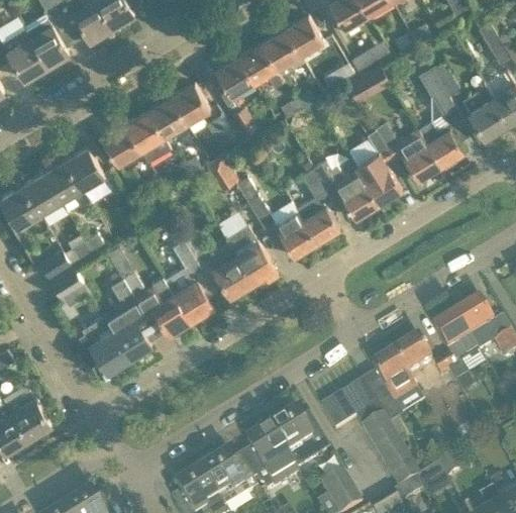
[(43,15),(23,28),(24,30),(29,39),(46,68),(47,67),(49,71),(62,64),(59,60),(69,55),(66,49),(54,28),(64,22),(49,0),(36,0),(44,11),(42,12),(43,15)]
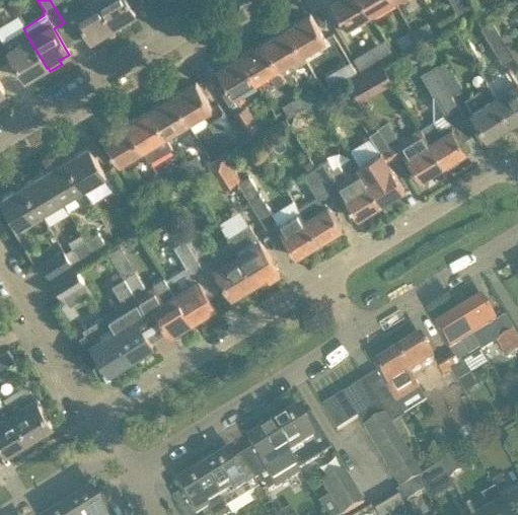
[(63,0),(64,0),(63,0),(50,0),(64,22),(76,44),(86,38),(86,37),(89,42),(112,28),(94,0),(83,7),(79,0),(65,0),(66,0),(65,0),(63,0)]
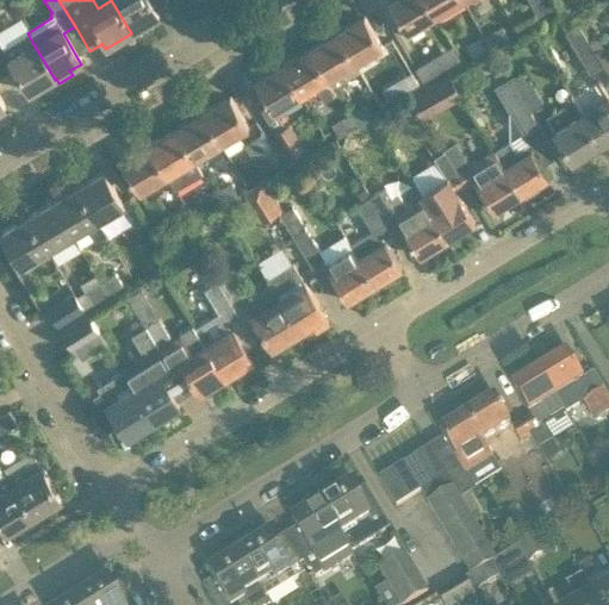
[(111,0),(131,33),(157,18),(154,12),(147,0),(111,0)]
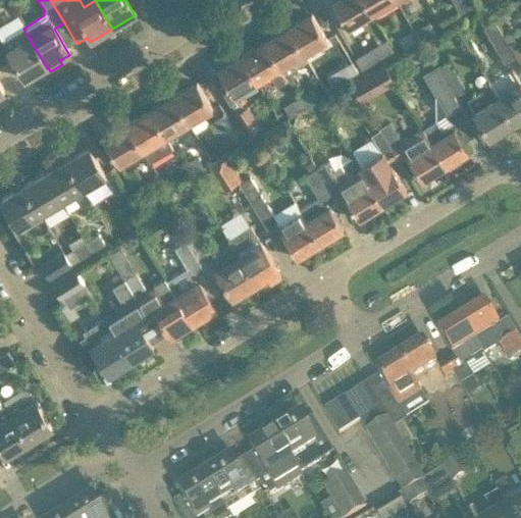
[(173,15),(184,9),(178,0),(172,0),(166,4),(173,15)]
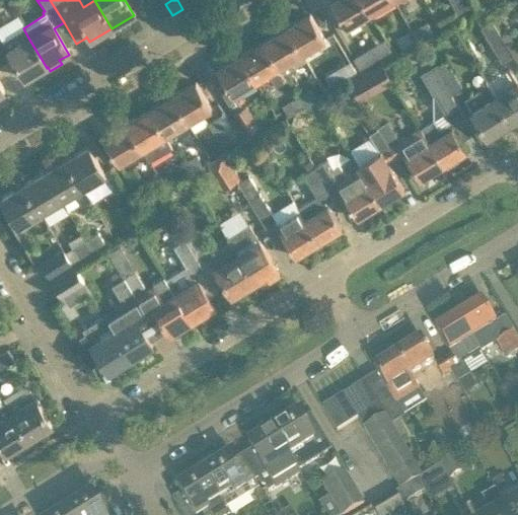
[(359,0),(336,0),(329,4),(341,21),(343,25),(334,31),(341,44),(374,24),(368,15),(359,0)]
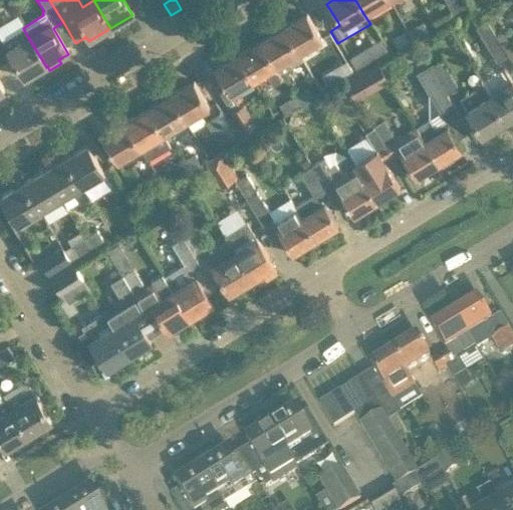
[(355,0),(364,15),(388,2),(387,0),(355,0)]
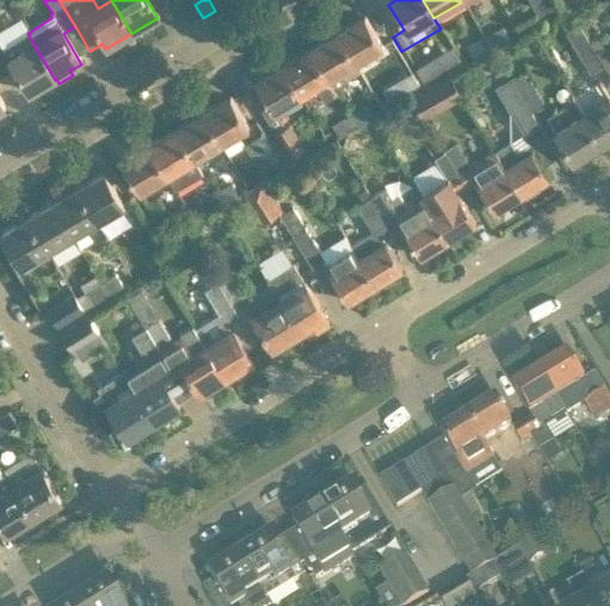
[(527,0),(538,19),(554,10),(547,0),(527,0)]
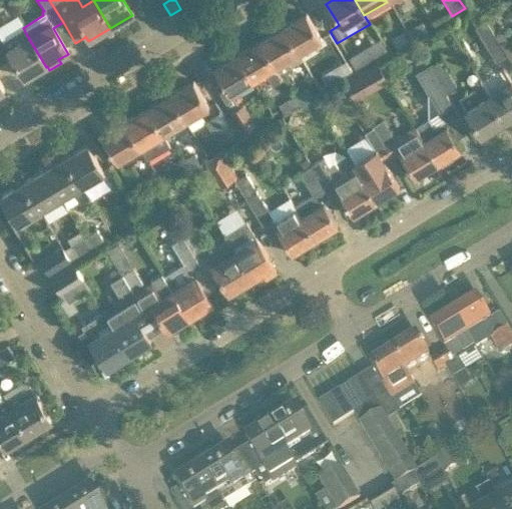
[(483,19),(494,13),(490,6),(480,12),(483,19)]
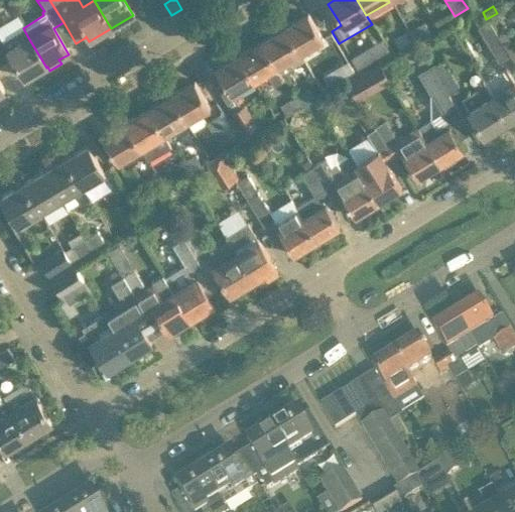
[(482,14),(471,21),(476,30),(488,23),(482,14)]
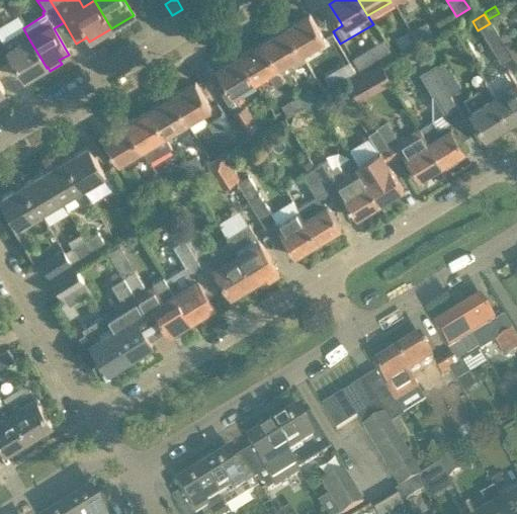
[(309,16),(284,30),(299,56),(324,41),(319,33),(309,16)]
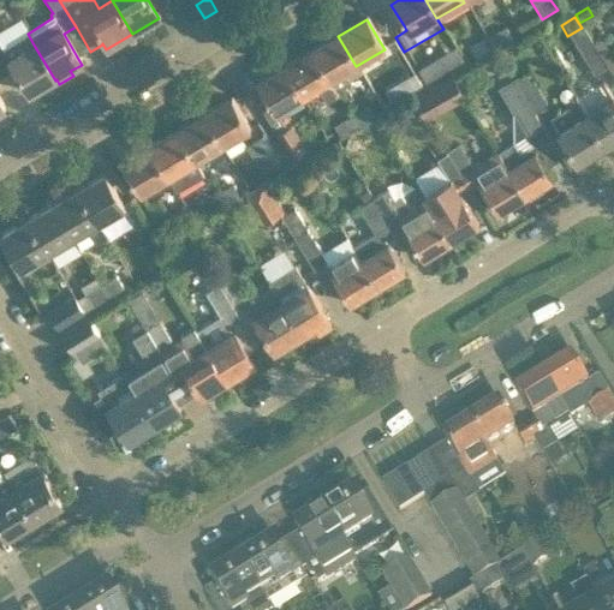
[(582,28),(567,36),(594,78),(608,70),(602,63),(592,45),(582,28)]
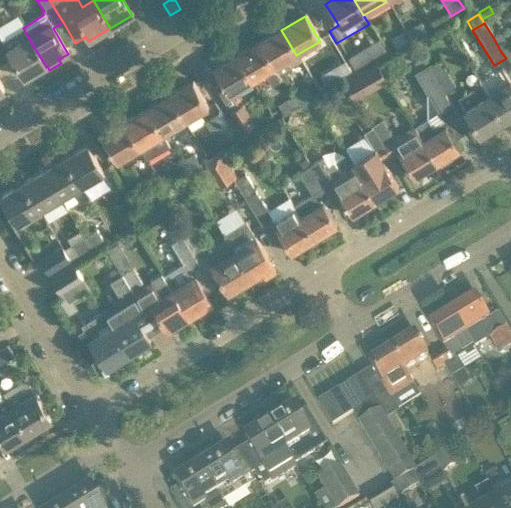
[(421,26),(407,34),(412,43),(426,35),(421,26)]
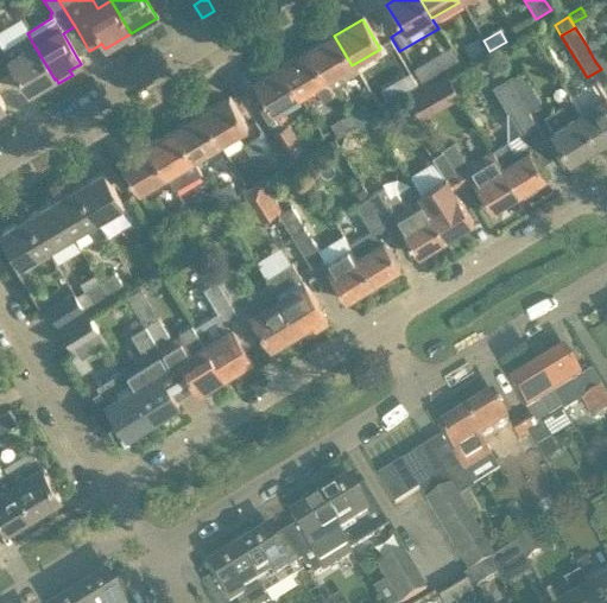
[(2,51),(0,48),(0,74),(2,77),(13,70),(29,95),(55,80),(29,36),(2,51)]
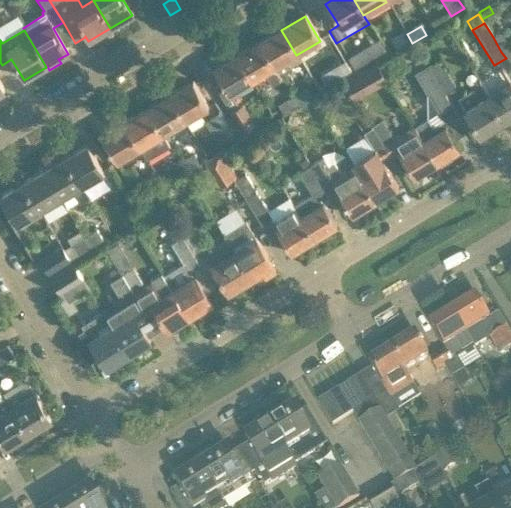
[(281,30),(259,44),(274,69),(285,62),(290,70),(301,64),(281,30)]
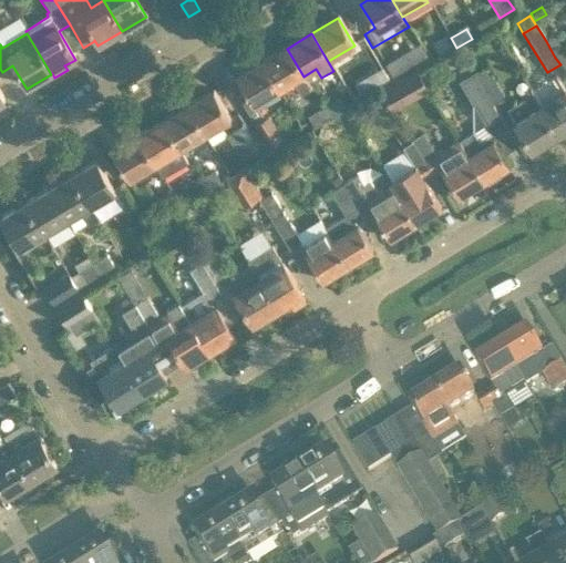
[(555,58),(565,51),(565,50),(556,34),(546,41),(555,58)]
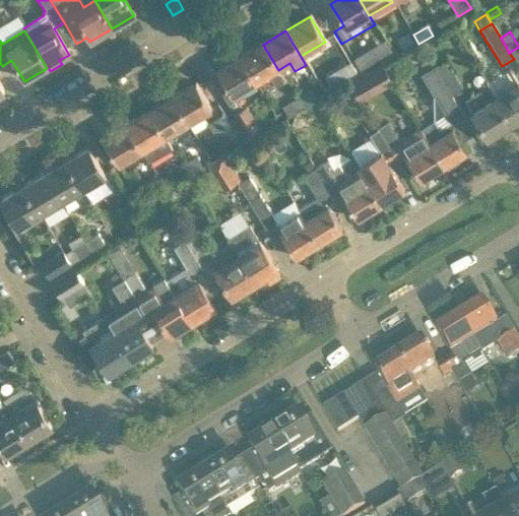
[(413,35),(398,44),(403,53),(418,44),(413,35)]
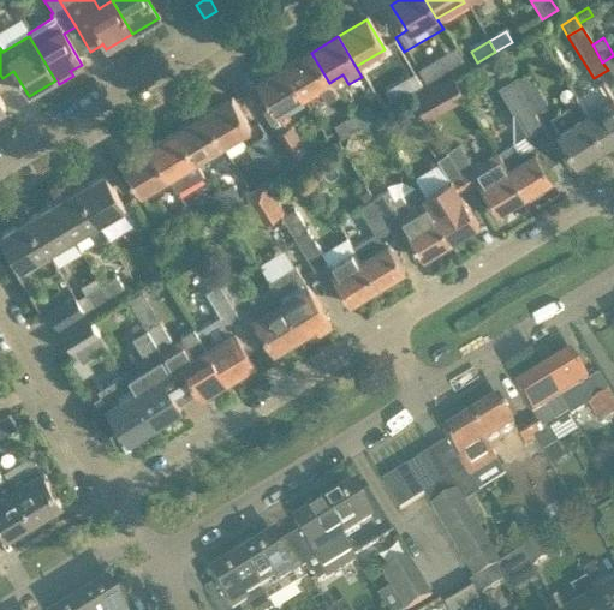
[(338,99),(329,83),(311,53),(284,69),(302,99),(315,91),(325,107),(338,99)]
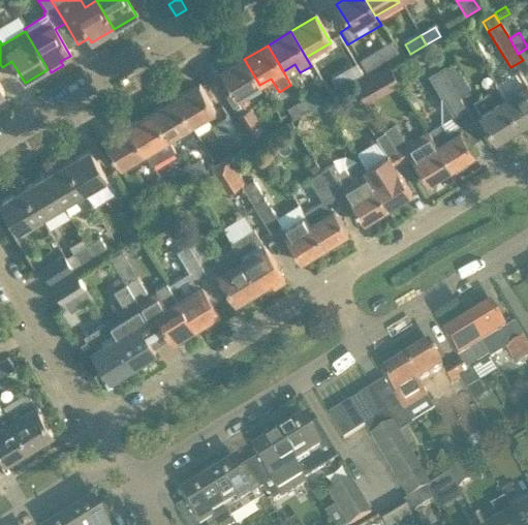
[(527,69),(527,68),(527,48),(518,54),(523,60),(527,69)]
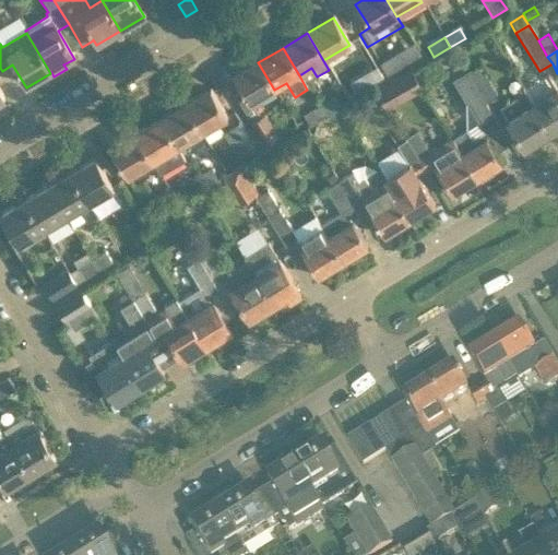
[(390,59),(379,66),(387,79),(398,72),(390,59)]
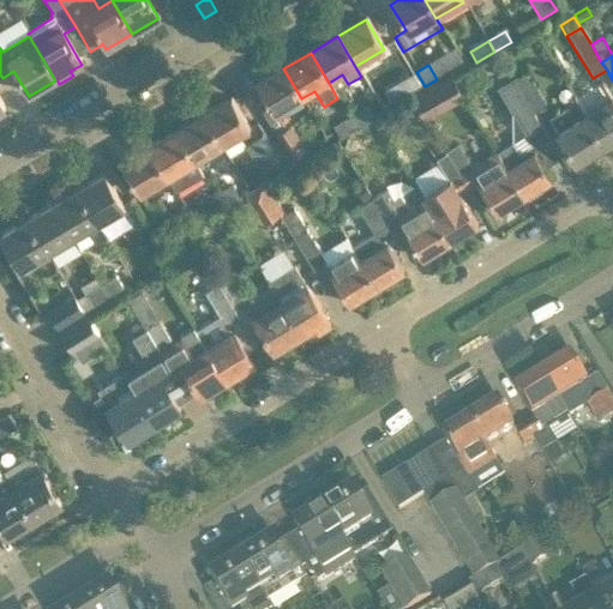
[(265,120),(301,98),(283,68),(256,85),(265,102),(257,107),(265,120)]
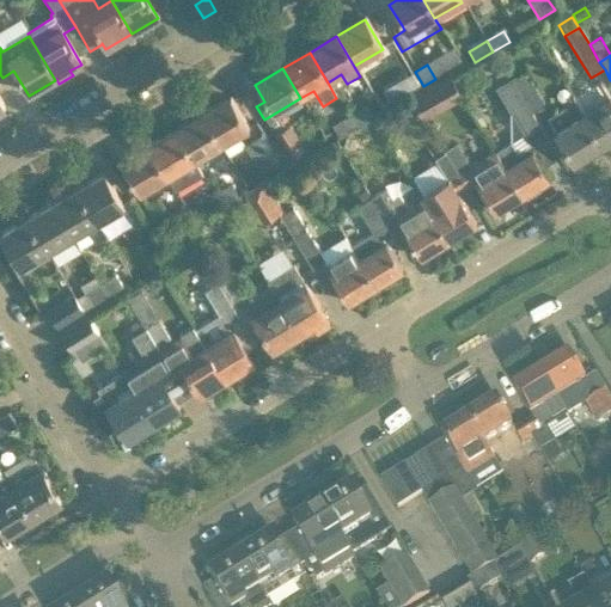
[(544,108),(524,74),(511,81),(525,106),(527,105),(532,115),(544,108)]
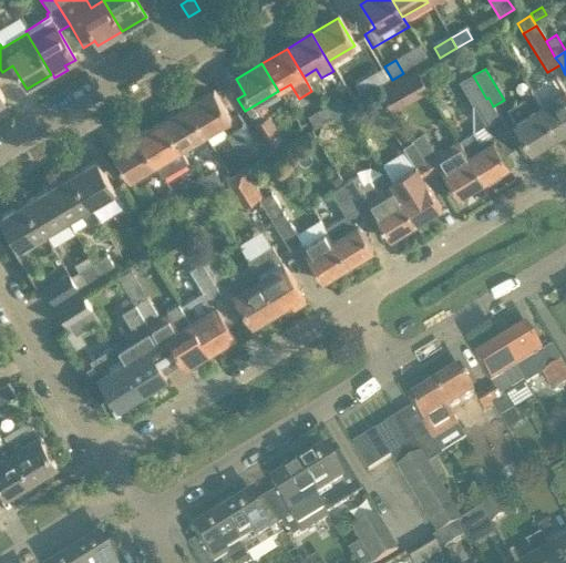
[(370,77),(377,88),(386,82),(388,81),(381,70),(379,71),(370,77)]
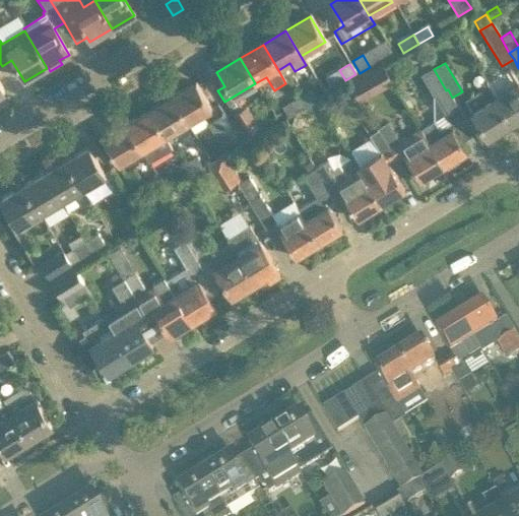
[(380,66),(368,73),(377,87),(380,92),(392,85),(380,66)]
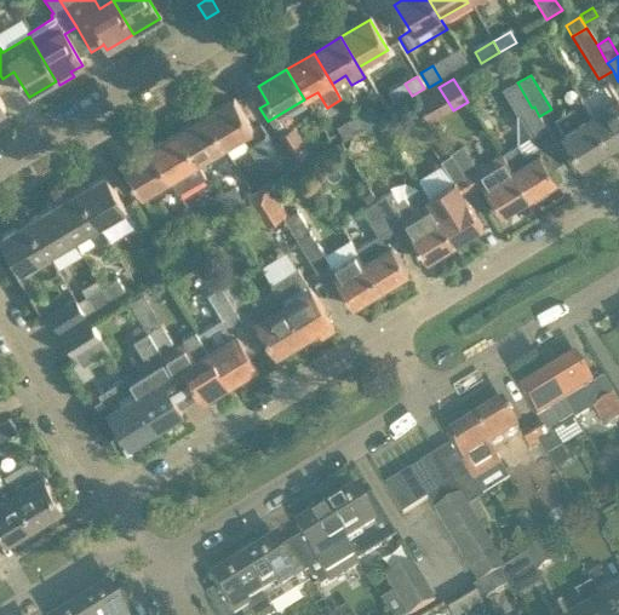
[(517,82),(500,92),(515,118),(516,147),(500,156),(528,200),(529,200),(531,202),(534,203),(546,196),(543,191),(556,183),(550,173),(537,153),(552,142),(538,118),(539,116),(534,107),(532,108),(517,82)]
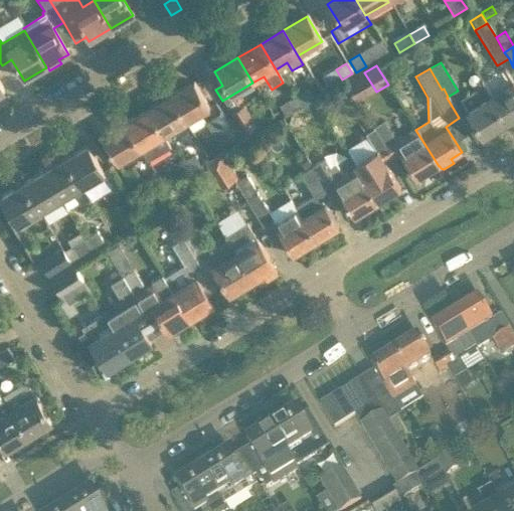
[(504,68),(480,82),(483,87),(490,98),(506,125),(513,119),(513,86),(513,83),(504,68)]
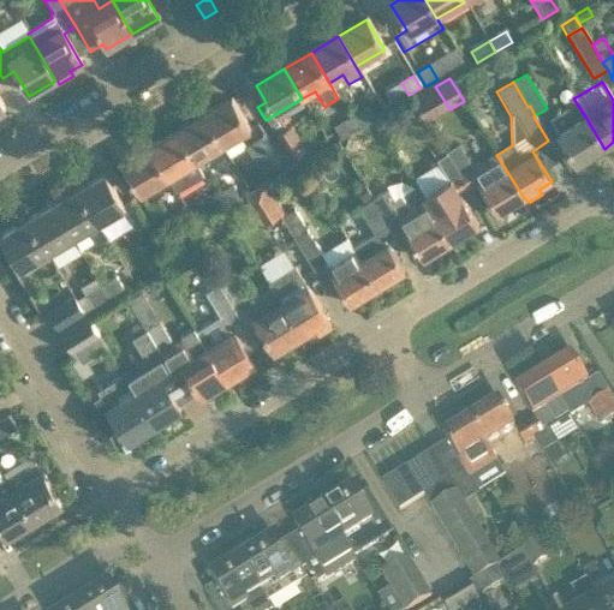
[(231,100),(203,117),(221,147),(228,160),(245,150),(237,137),(249,130),(243,121),(231,100)]
